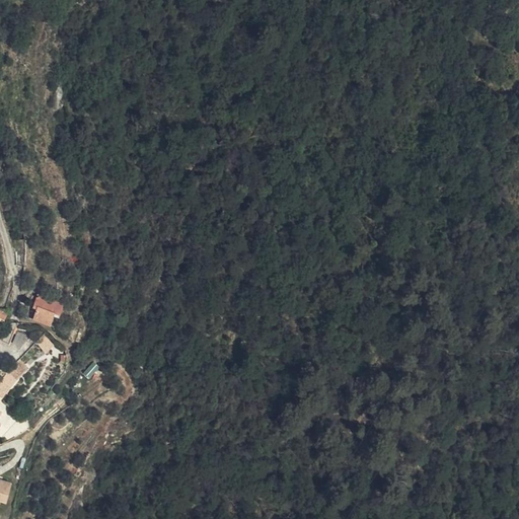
[(40,305),(39,309),(34,320),(50,325),(54,313),(59,315),(63,304),(39,296),(35,304),(40,305)]
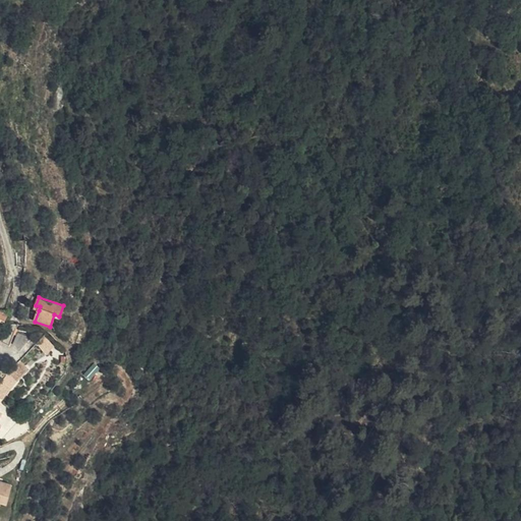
[(37,345),(46,354),(54,347),(45,336),(37,345)]
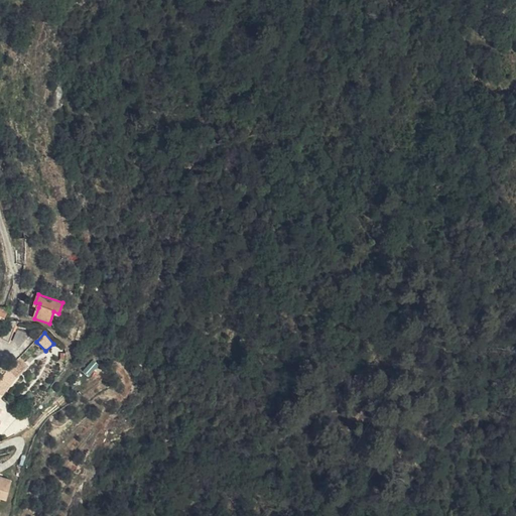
[(19,359),(9,370),(18,377),(28,367),(19,359)]
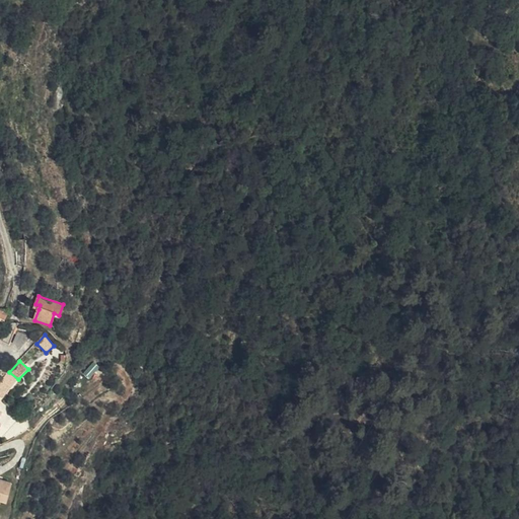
[(93,361),(82,373),(89,379),(100,367),(93,361)]
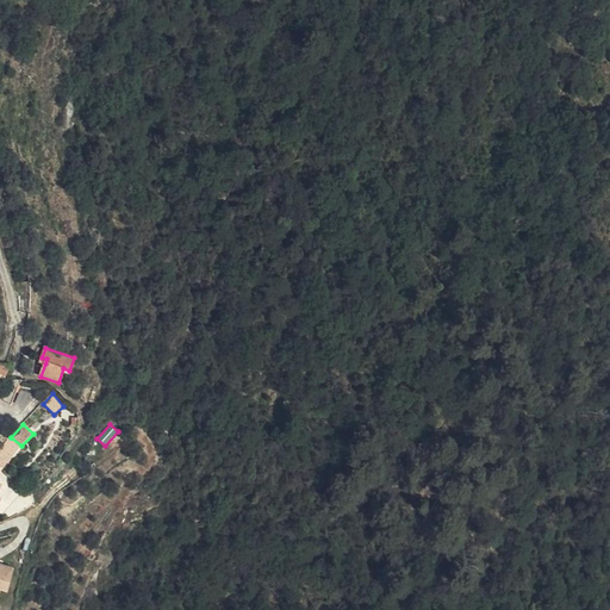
[(10,454),(14,458),(16,458),(24,448),(22,446),(11,437),(8,440),(17,444),(10,454)]
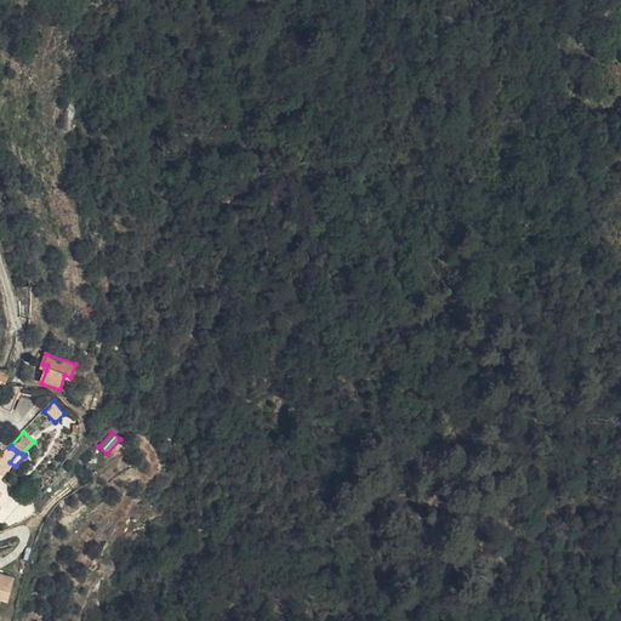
[(9,463),(10,462),(17,453),(9,448),(1,457),(9,463)]
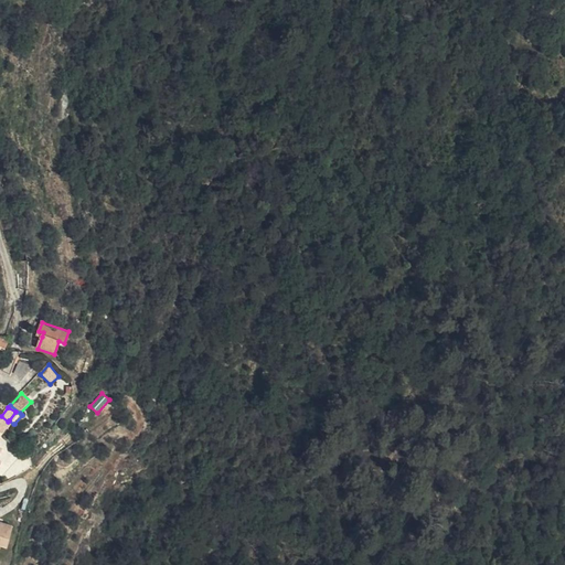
[(360,426),(348,425),(348,440),(359,441),(360,426)]
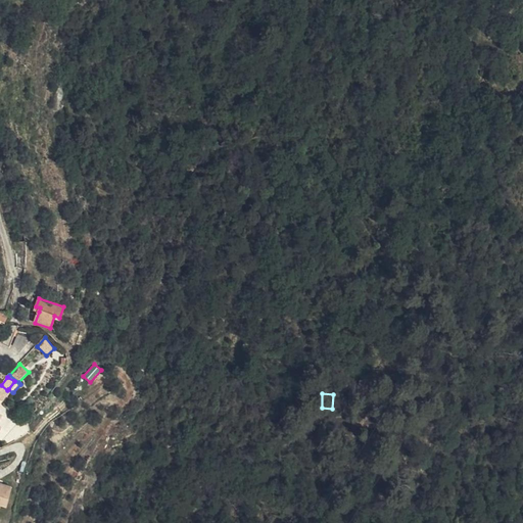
[(12,487),(2,485),(1,488),(0,487),(0,507),(1,508),(1,505),(7,507),(12,487)]
